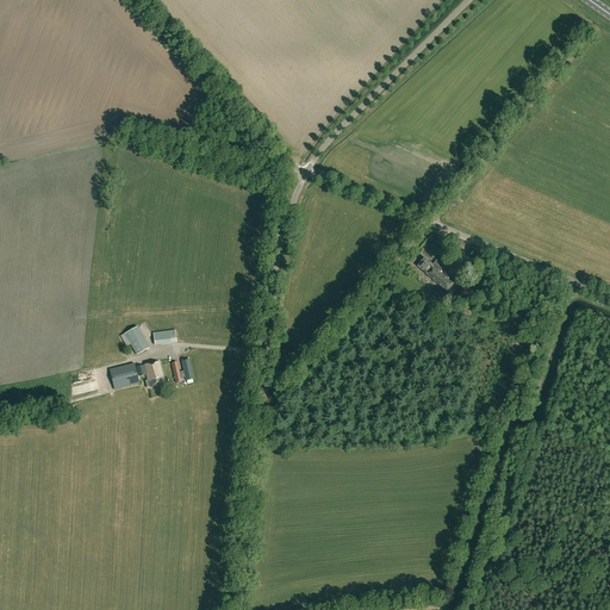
[(447,292),(455,281),(454,281),(455,280),(447,273),(446,274),(442,272),(444,268),(436,261),(433,266),(424,259),(421,262),(417,267),(447,292)]
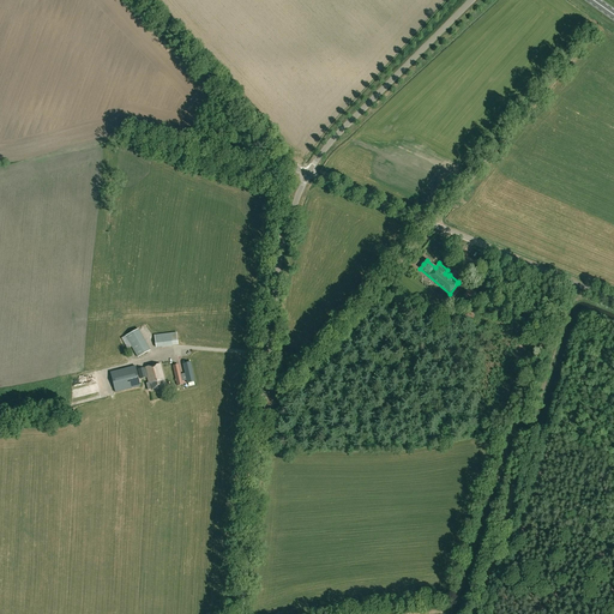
[(126,336),(138,357),(150,350),(138,329),(126,336)]
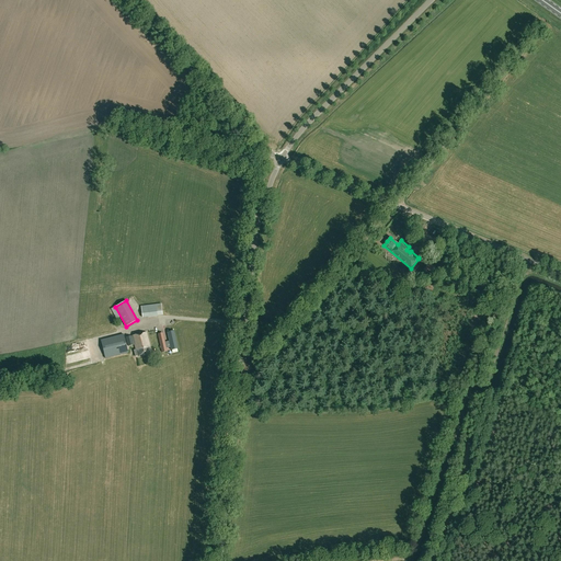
[(162,316),(161,304),(141,306),(142,318),(162,316)]
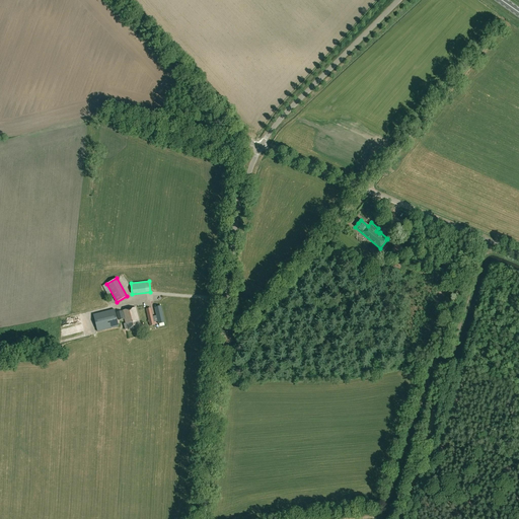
[(161,306),(154,308),(158,324),(164,323),(161,306)]
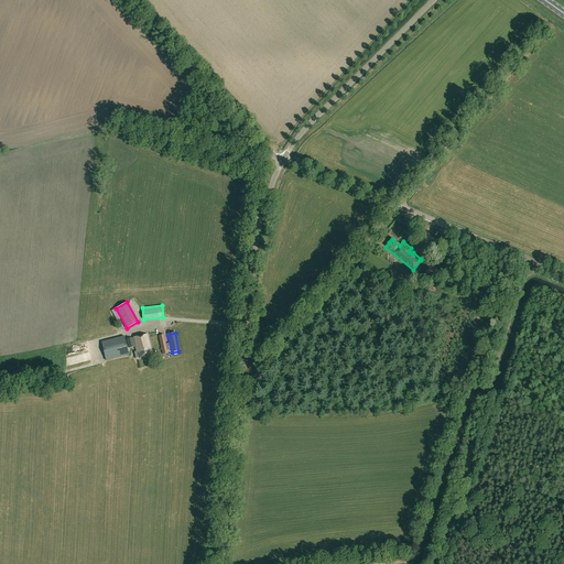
[(133,338),(137,351),(134,353),(136,358),(152,355),(148,335),(133,338)]
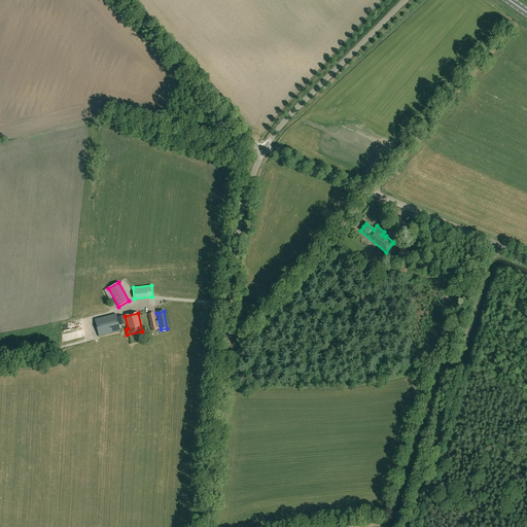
[(148,314),(152,331),(156,330),(153,313),(148,314)]
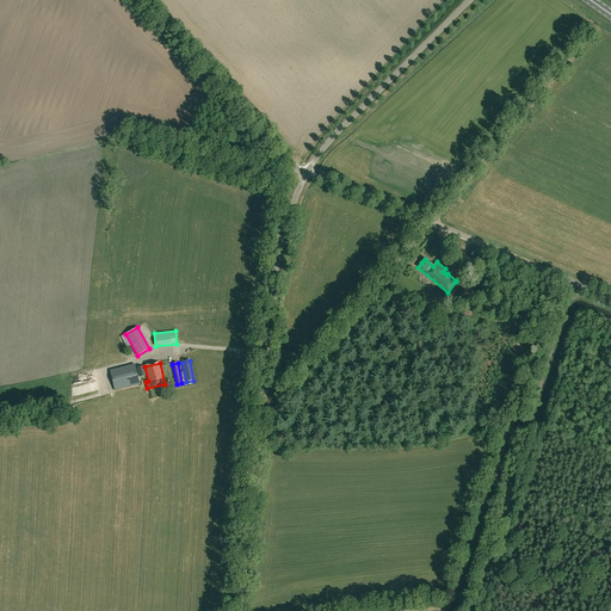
[(140,384),(135,364),(110,371),(115,390),(140,384)]
